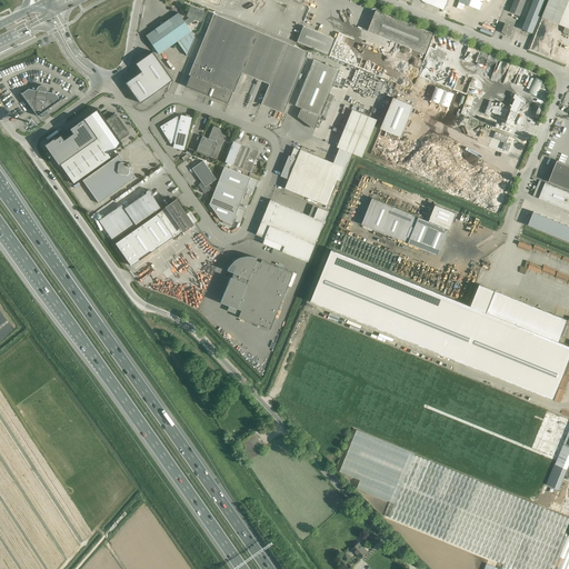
[(243,0),(239,15),(265,25),(272,0),(243,0)]
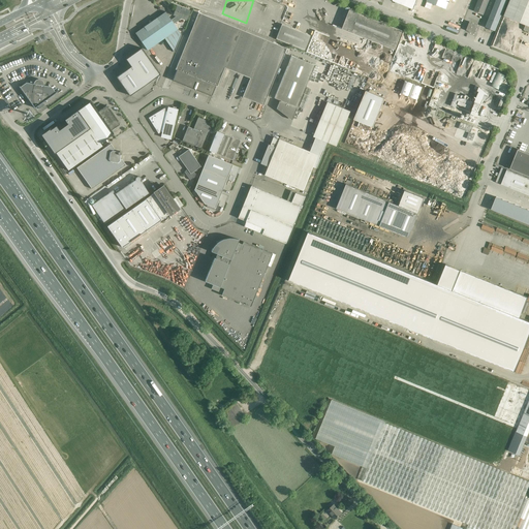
[(268,0),(256,34),(273,39),(283,9),(276,7),(278,0),(268,0)]
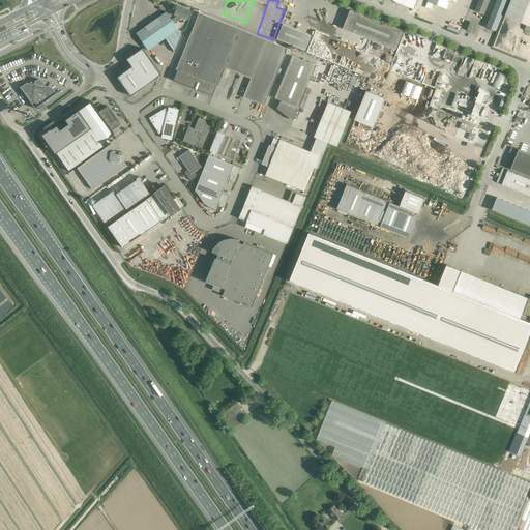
[(392,0),(392,1),(414,9),(417,0),(392,0)]
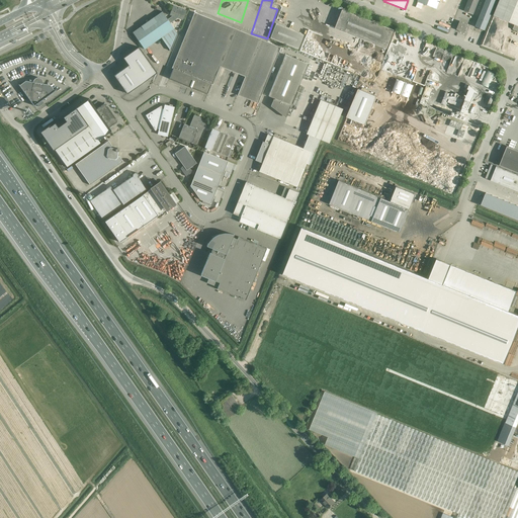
[(418,0),(418,1),(436,9),(439,0),(418,0)]
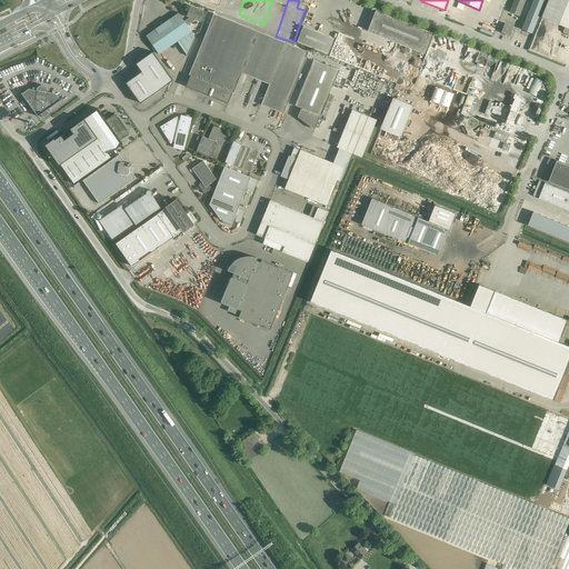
[(513,0),(509,11),(520,16),(526,0),(513,0)]
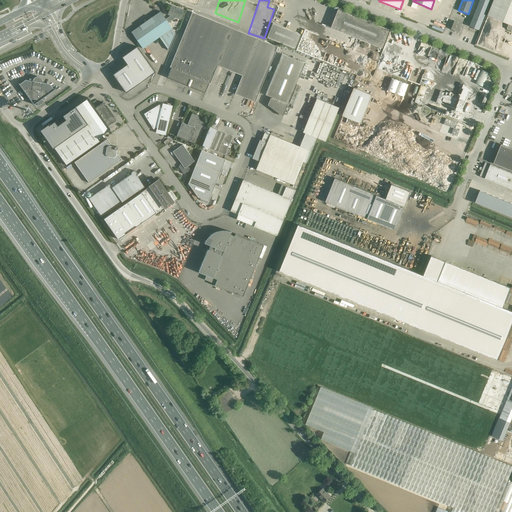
[(479,30),(491,0),(479,0),(470,26),(473,27),(473,29),(475,30),(477,29),(479,30)]
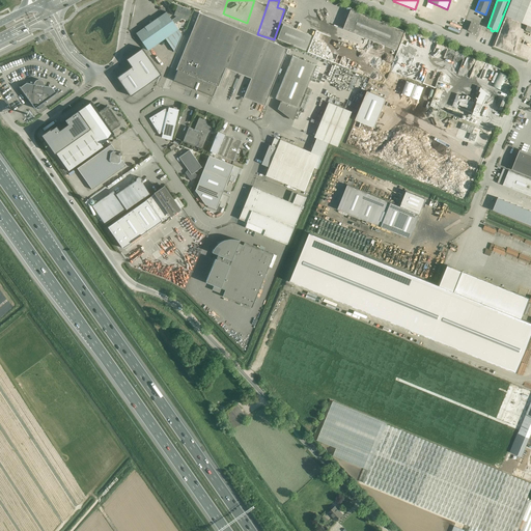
[(530,0),(511,0),(506,16),(528,25),(526,30),(530,31),(530,0)]
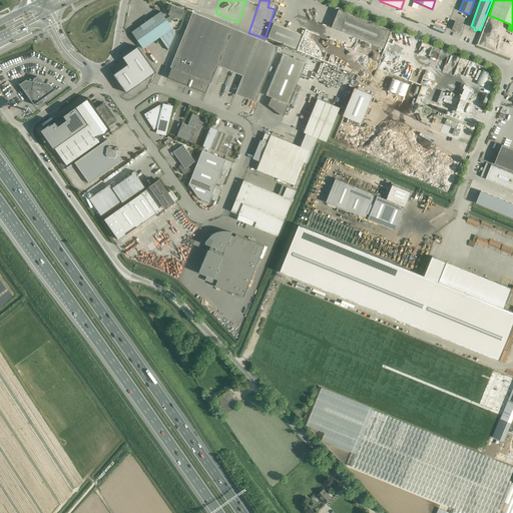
[(175,33),(172,28),(168,23),(176,17),(180,19),(183,10),(171,6),(168,15),(172,16),(166,20),(160,11),(131,32),(143,48),(159,37),(169,50),(175,33)]
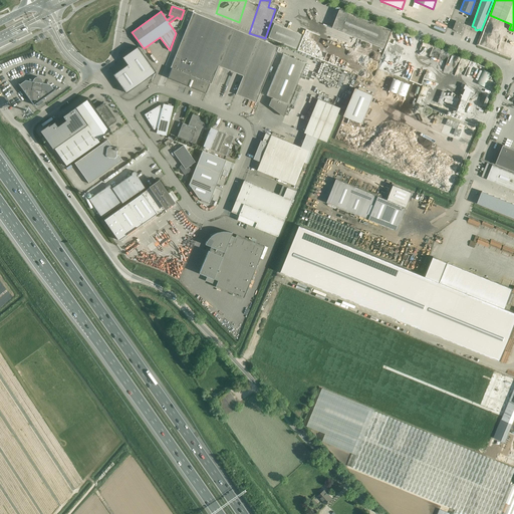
[(339,9),(332,28),(383,48),(392,29),(339,9)]
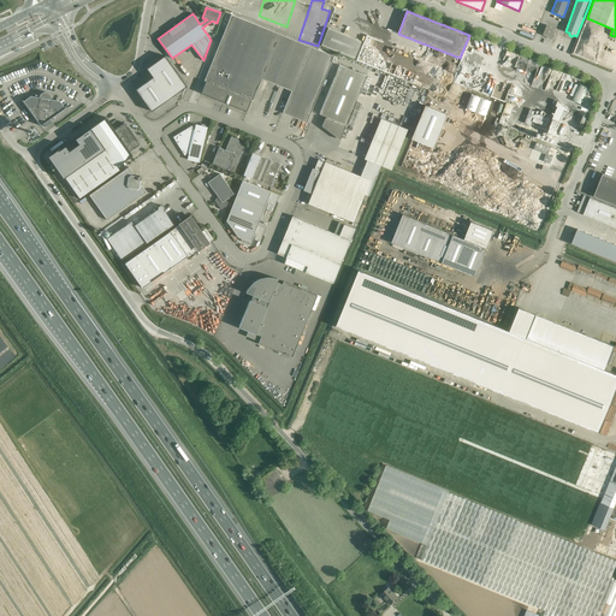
[(206,82),(201,93),(247,111),(252,100),(253,100),(261,78),(291,90),(283,112),(283,113),(307,123),(333,57),(231,15),(205,81),(206,82)]
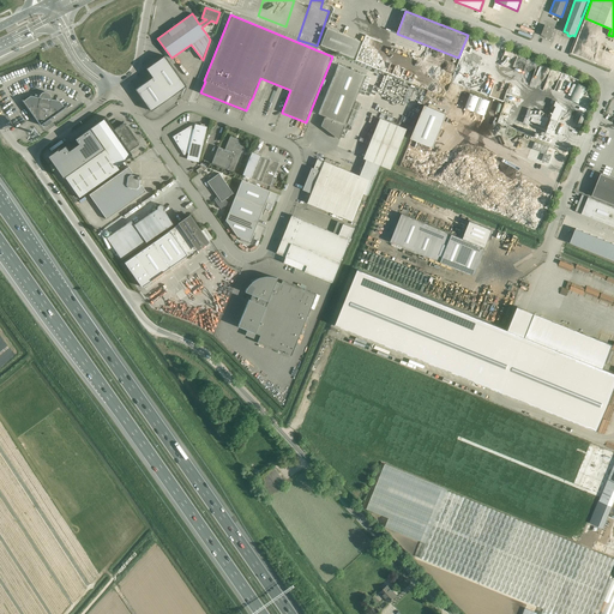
[(551,38),(555,29),(545,25),(541,35),(543,36),(546,38),(546,37),(551,38)]
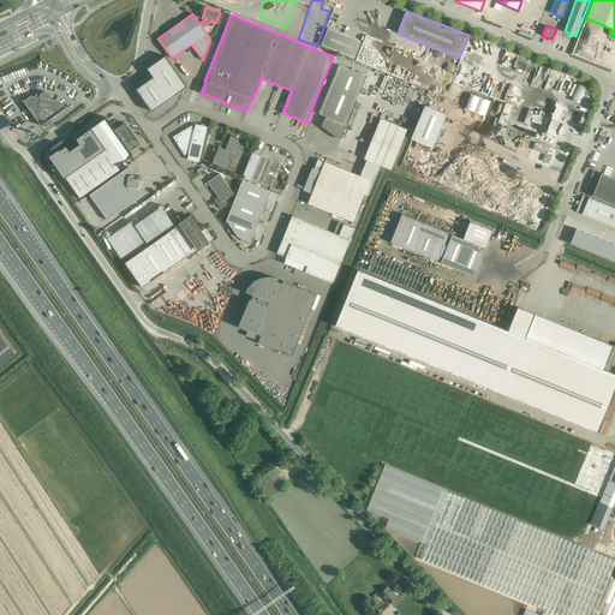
[(328,28),(321,46),(353,59),(360,41),(328,28)]
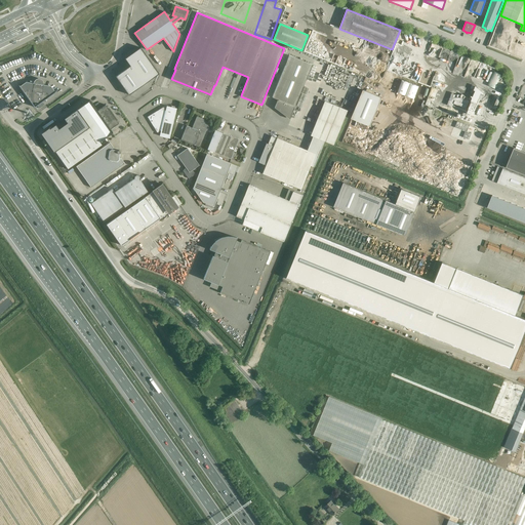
[(128,64),(129,64),(130,66),(122,72),(122,71),(115,76),(122,86),(123,85),(129,94),(159,74),(140,47),(131,53),(124,58),(128,64)]
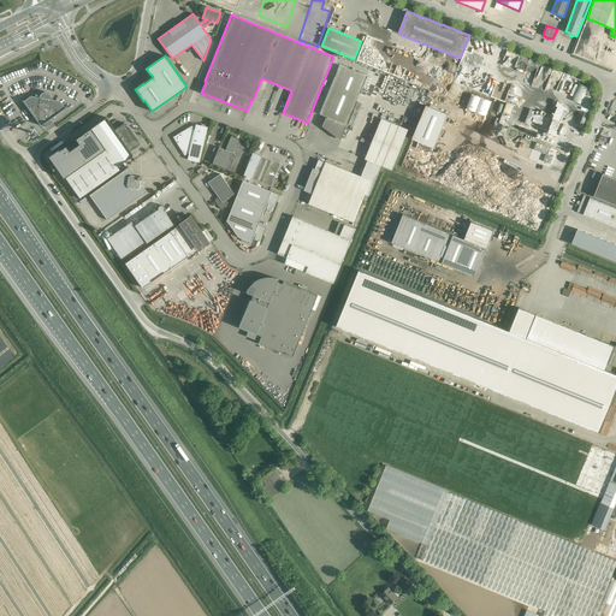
[(339,65),(319,114),(327,117),(324,125),(339,137),(344,124),(345,125),(366,76),(339,65)]
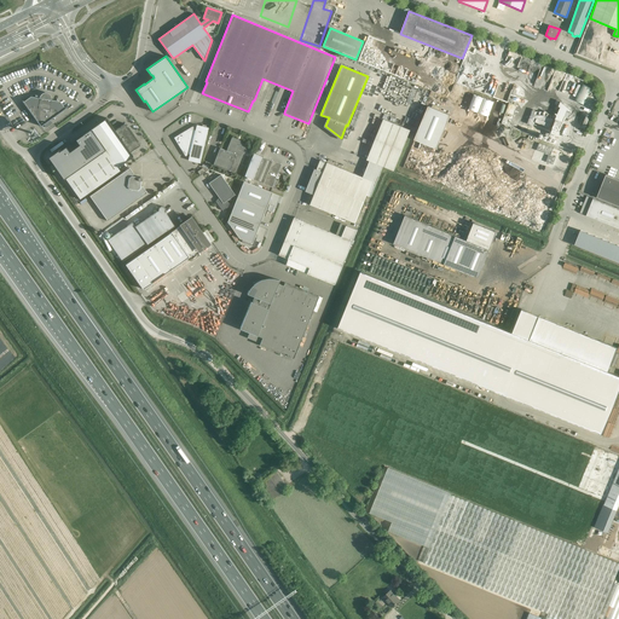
[(583,105),(591,88),(583,85),(574,100),(583,105)]
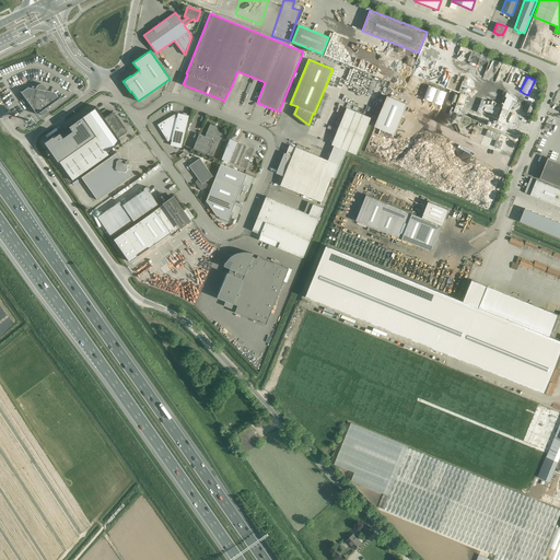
[(46,92),(46,90),(46,89),(46,86),(45,85),(44,84),(42,83),(41,83),(39,83),(37,85),(36,86),(36,88),(36,90),(28,89),(22,93),(21,91),(20,91),(37,114),(39,113),(42,115),(47,112),(45,108),(60,97),(58,98),(54,93),(46,92)]
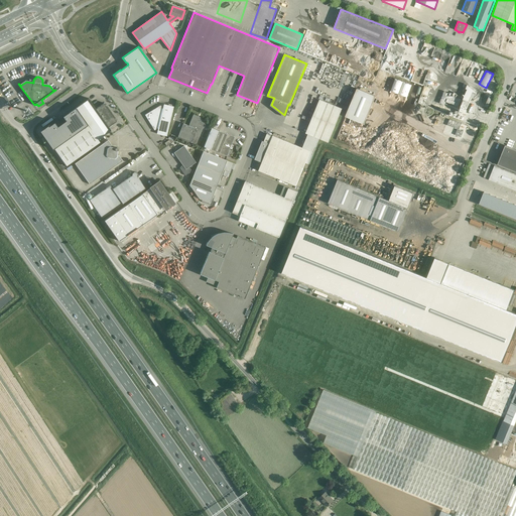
[(364,125),(376,97),(375,96),(357,89),(348,111),(345,117),(364,125)]
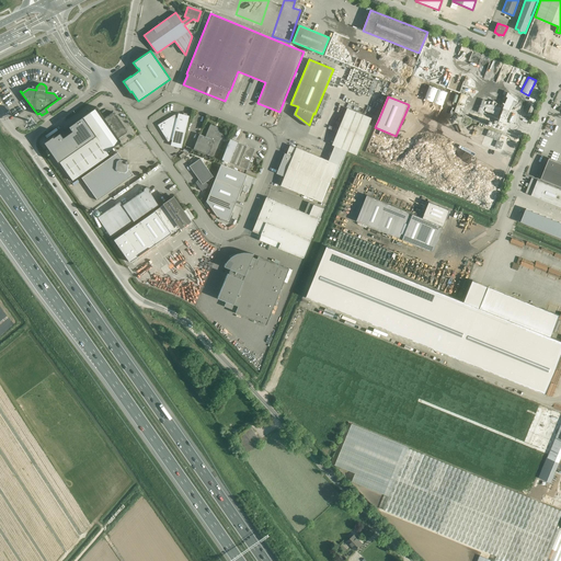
[(484,100),(481,111),(487,112),(488,107),(495,110),(495,112),(500,113),(502,106),(491,103),(489,103),(489,101),(484,100)]
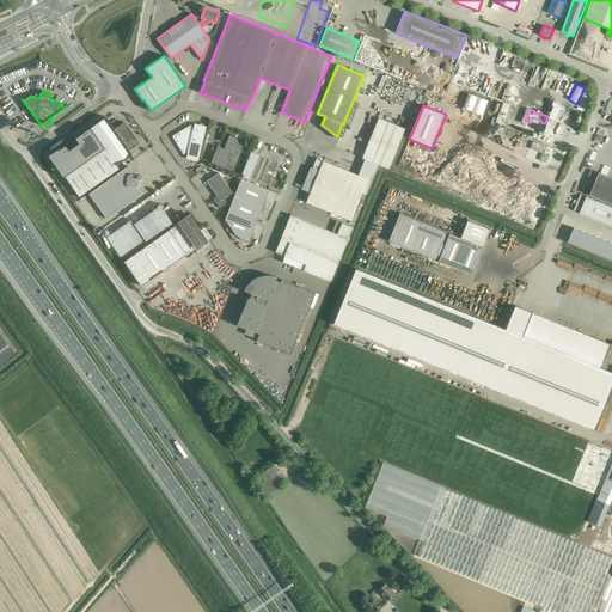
[(63,145),(48,155),(63,177),(65,177),(79,197),(120,169),(117,165),(132,154),(129,151),(139,144),(123,122),(114,129),(105,116),(90,127),(74,138),(77,141),(67,148),(63,145)]
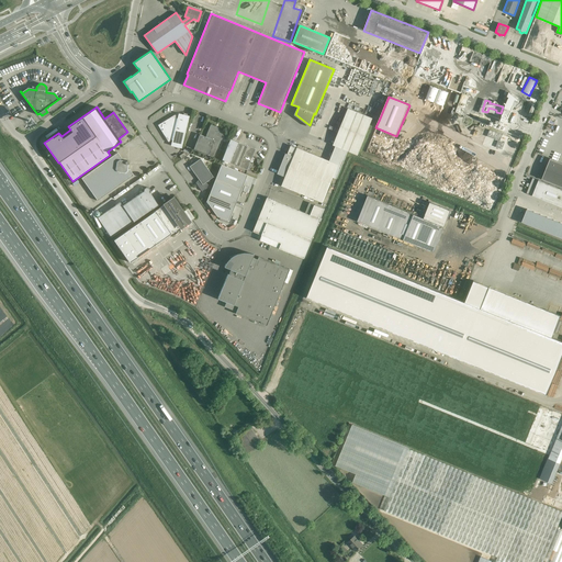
[(329,160),(298,147),(293,156),(285,153),(278,173),(285,177),(282,186),(323,202),(333,177),(336,179),(348,150),(358,155),(372,119),(348,108),(333,145),(336,146),(329,160)]
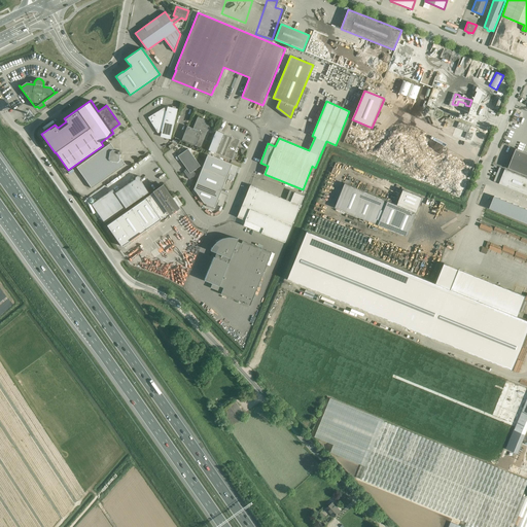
[(471,118),(478,103),(472,101),(468,113),(465,112),(462,118),(466,119),(472,121),(473,119),(471,118)]
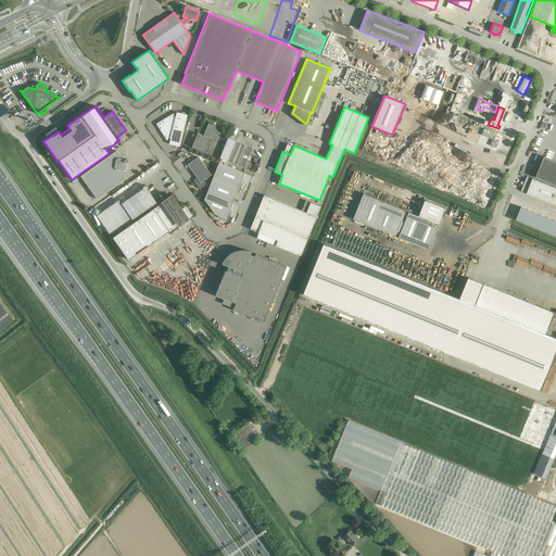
[(156,124),(166,140),(169,138),(171,138),(169,143),(179,147),(187,114),(176,112),(175,116),(173,114),(156,124)]
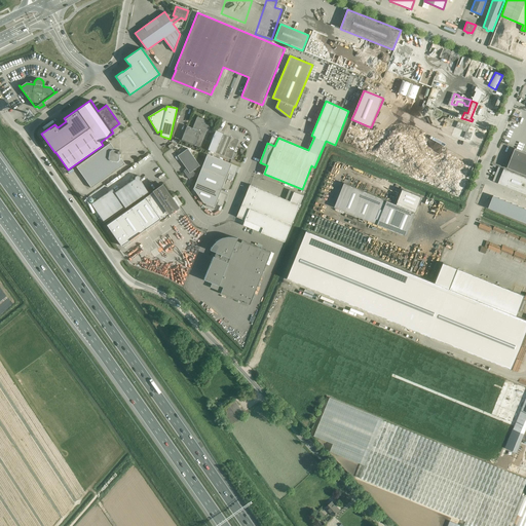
[(197,116),(192,127),(187,125),(181,139),(194,145),(200,147),(210,123),(201,120),(202,118),(197,116)]
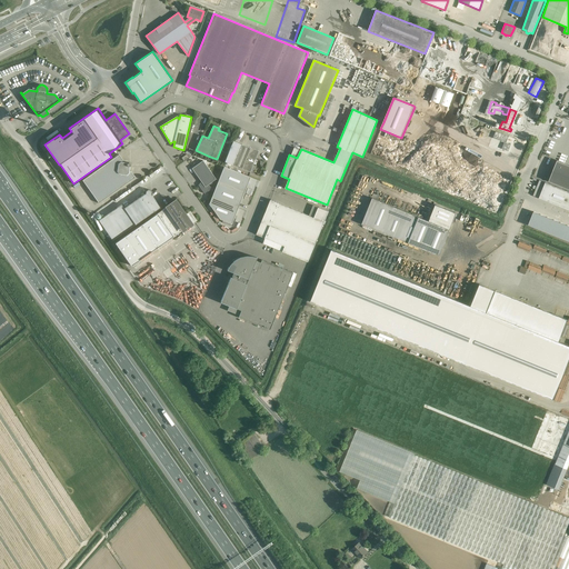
[(508,137),(496,132),(493,138),(503,142),(501,149),(508,151),(510,146),(506,143),(508,137)]
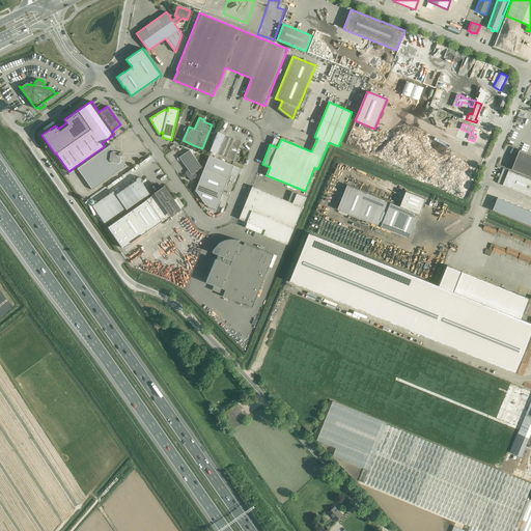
[(210,150),(218,154),(225,157),(225,158),(233,161),(236,152),(238,149),(242,141),(233,137),(218,131),(210,150)]
